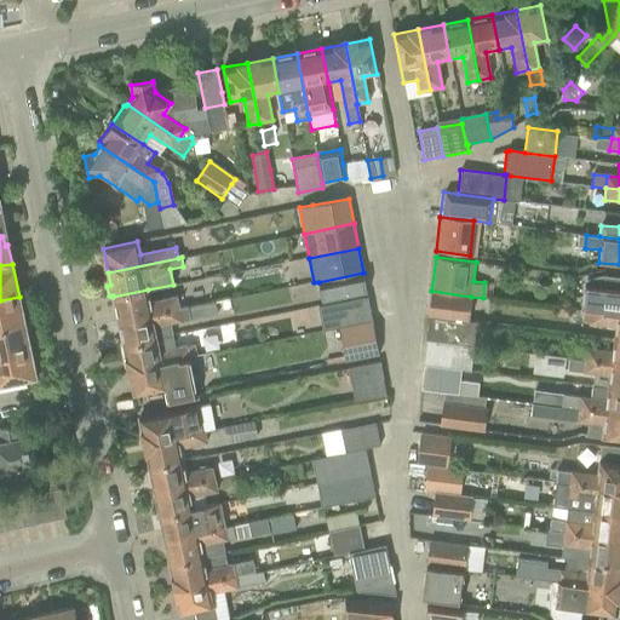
[(363,273),(319,282),(323,305),(368,297),(363,273)]
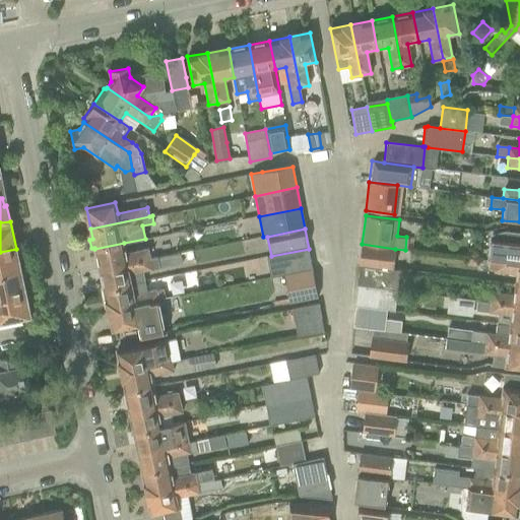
[(519,242),(519,243),(519,239),(519,234),(505,233),(491,236),(488,261),(519,264),(519,242)]
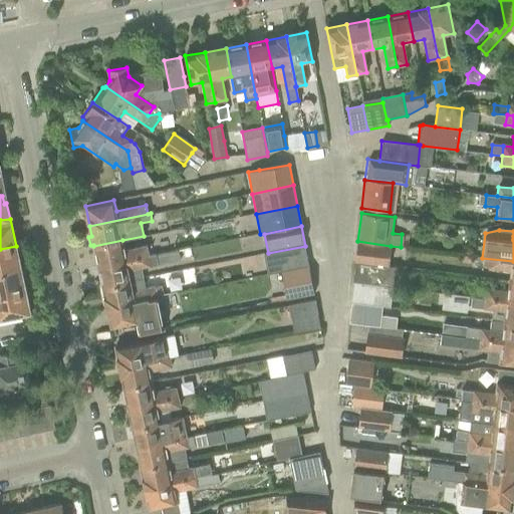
[(124,251),(122,240),(93,246),(97,266),(148,256),(146,246),(124,251)]
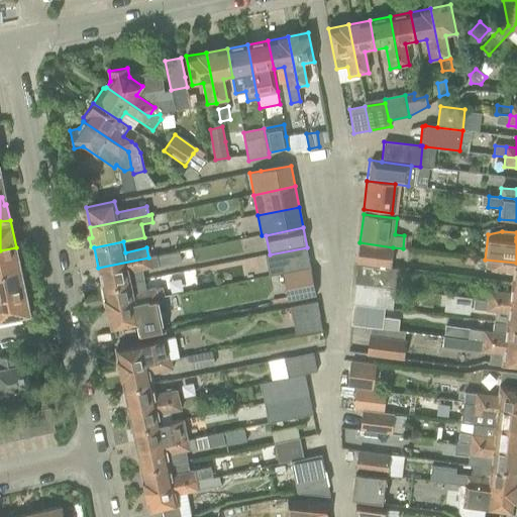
[(391,268),(393,247),(359,242),(357,263),(391,268)]
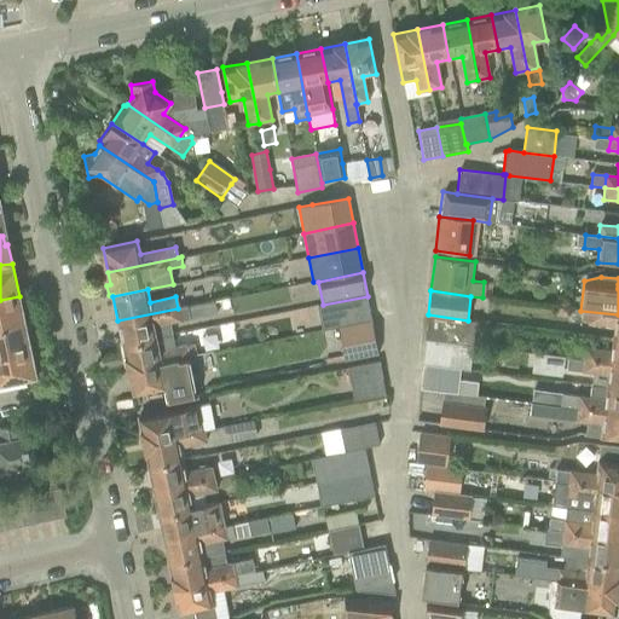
[(19,296),(0,300),(0,328),(24,323),(19,296)]
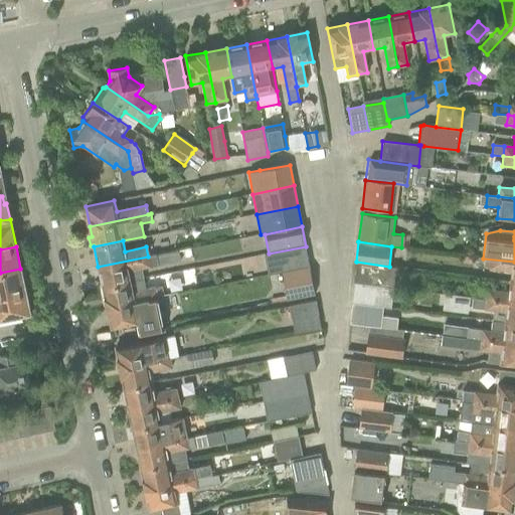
[(269,275),(282,272),(309,267),(310,267),(306,246),(269,253),(265,254),(269,275)]
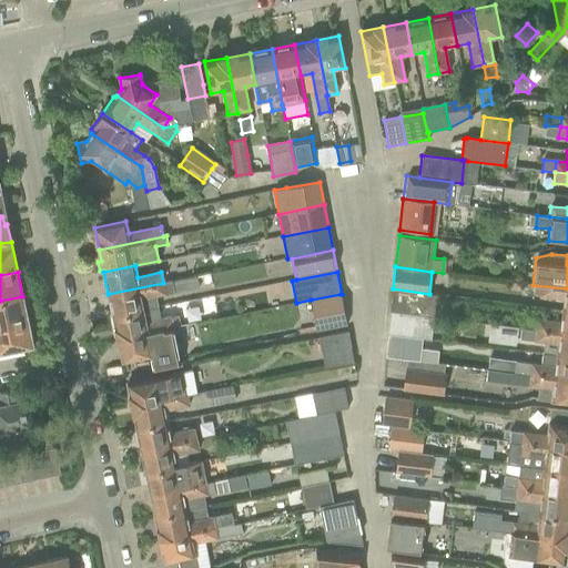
[(172,281),(163,283),(108,294),(113,316),(158,307),(155,296),(200,287),(198,275),(172,281)]
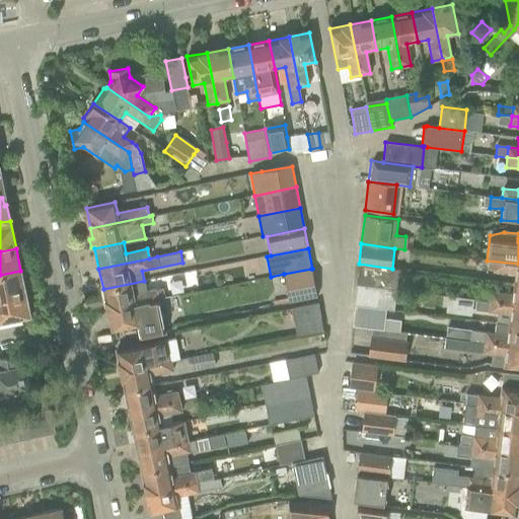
[(465,257),(464,266),(475,267),(476,258),(466,257),(465,257)]
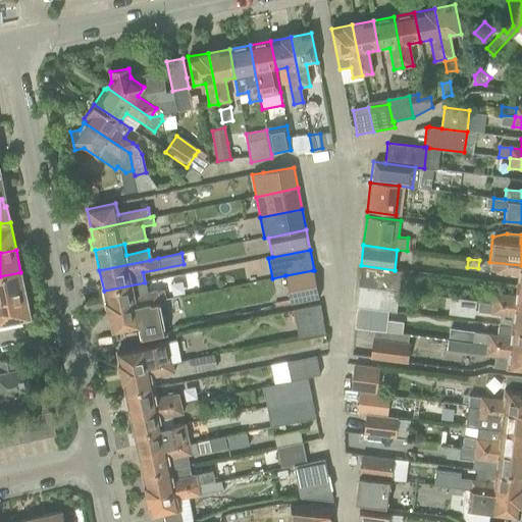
[(521,265),(489,262),(488,271),(518,275),(517,285),(521,285),(521,265)]
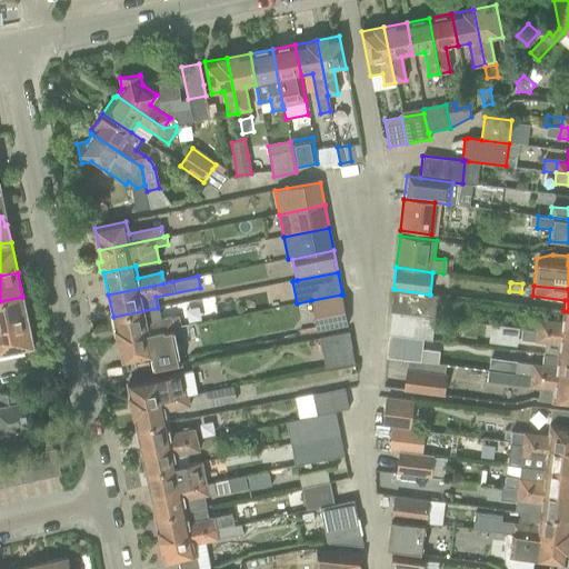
[(438,296),(430,295),(393,289),(391,312),(435,318),(438,296)]
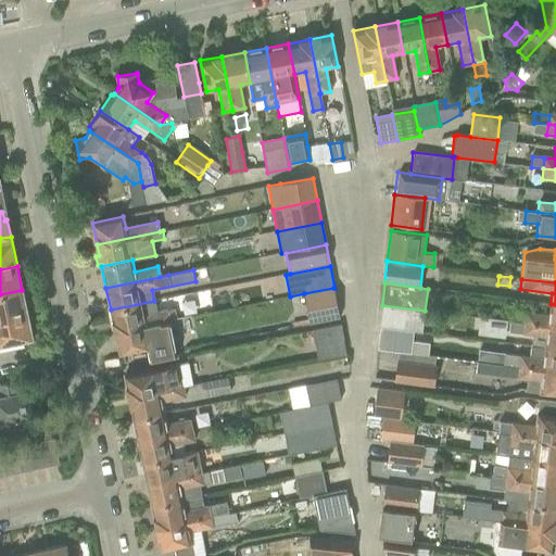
[(333,288),(304,293),(305,297),(311,324),(339,318),(333,288)]
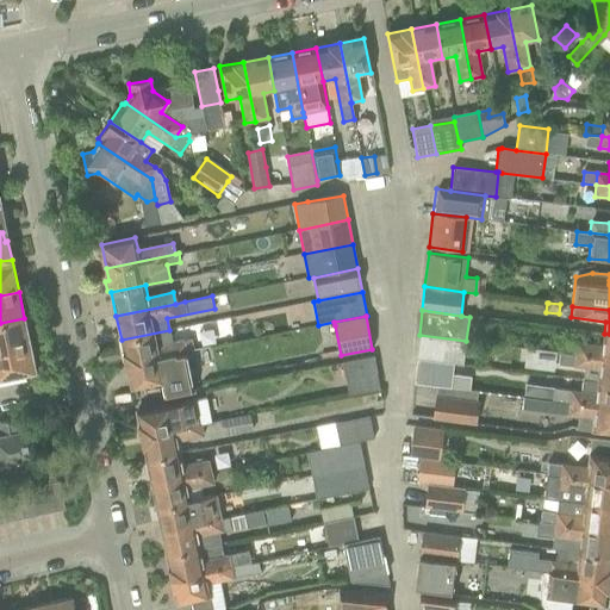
[(24,318),(0,323),(0,349),(30,344),(24,318)]
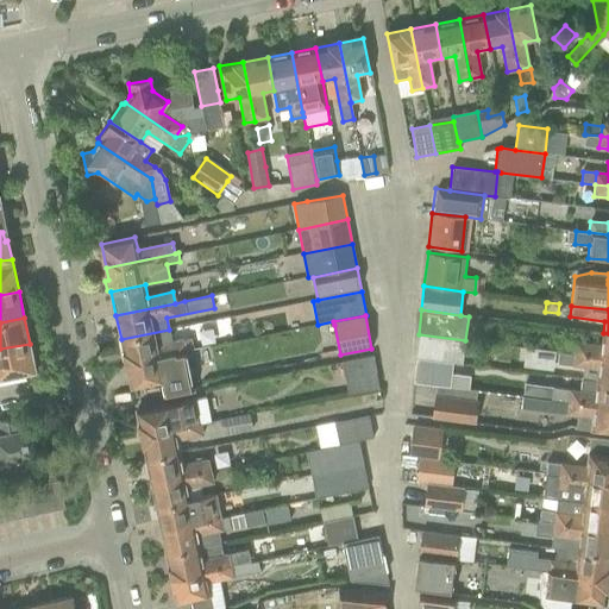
[(171,341),(169,330),(121,339),(126,363),(186,351),(183,339),(171,341)]
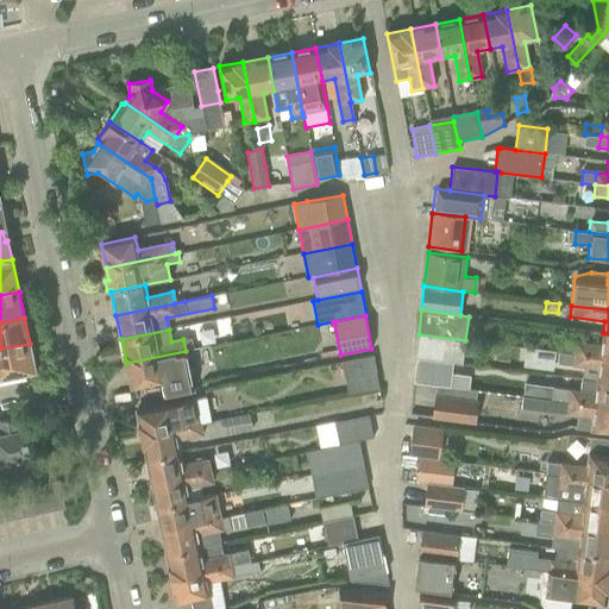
[(608,358),(608,333),(603,333),(601,346),(576,343),(575,355),(608,358)]
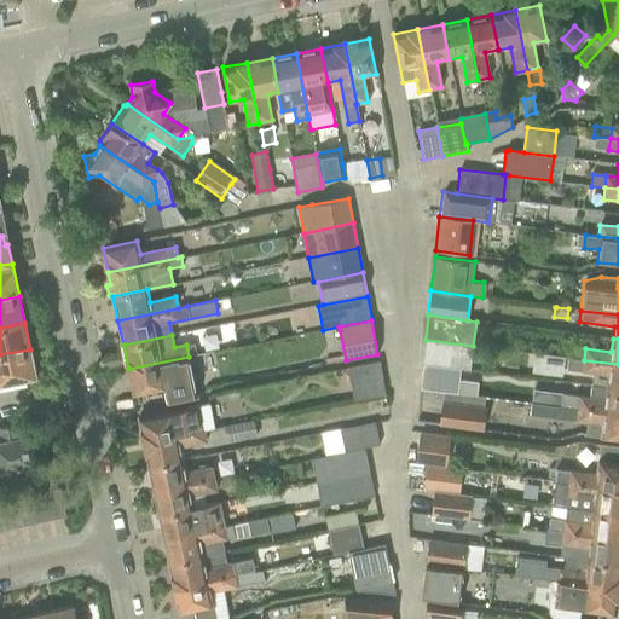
[(478,347),(473,346),(426,340),(422,364),(424,364),(457,368),(470,370),(472,357),(487,359),(489,348),(478,347)]
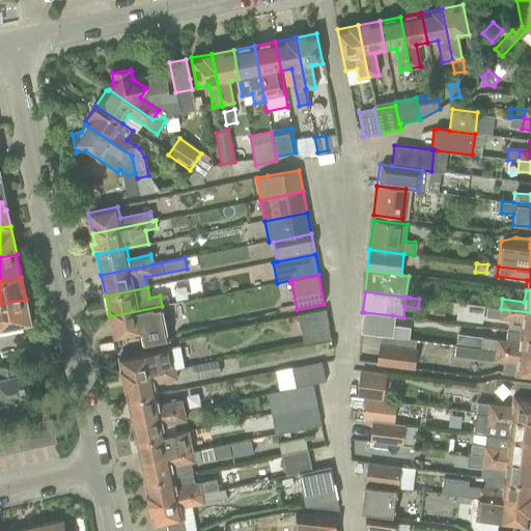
[(26,300),(0,304),(0,335),(22,332),(21,325),(30,323),(26,300)]
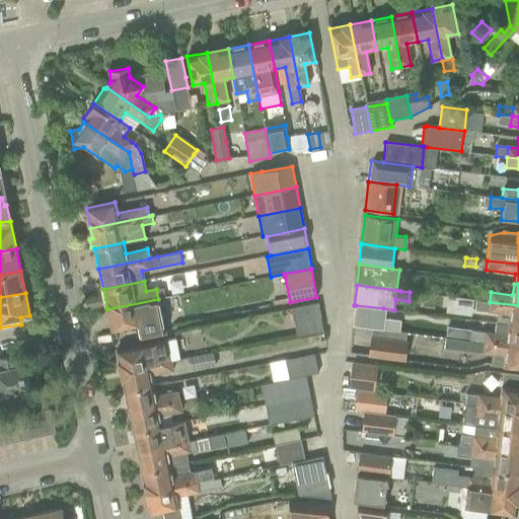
[(112,330),(138,325),(140,338),(165,332),(158,299),(107,309),(112,330)]
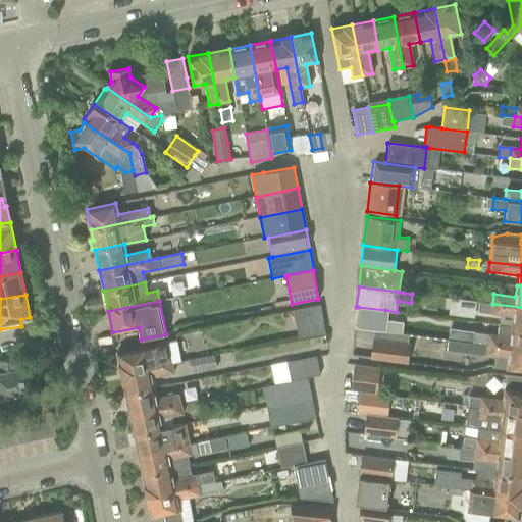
[(521,327),(521,307),(492,304),(479,302),(477,311),(500,314),(499,325),(521,327)]
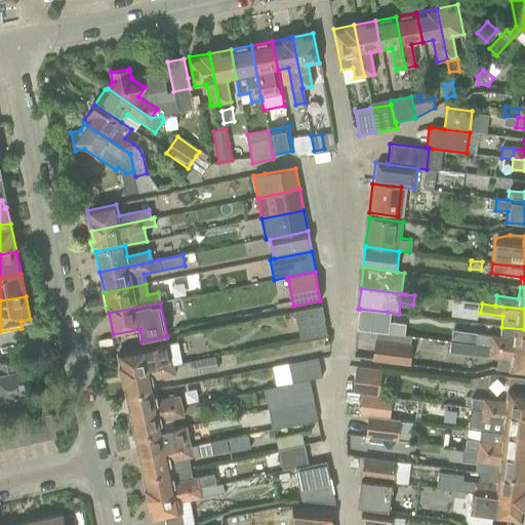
[(294,312),(296,326),(324,320),(322,307),(294,312)]
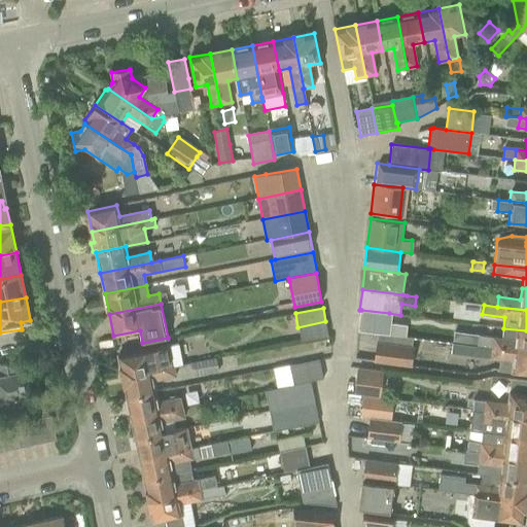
[(387,335),(389,313),(361,310),(358,330),(387,335)]
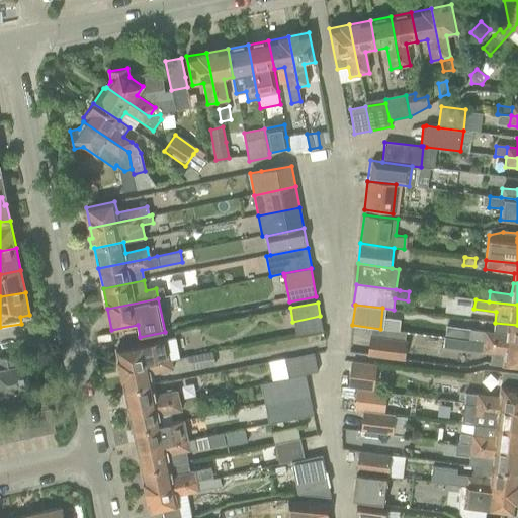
[(399,321),(381,318),(380,329),(397,331),(399,321)]
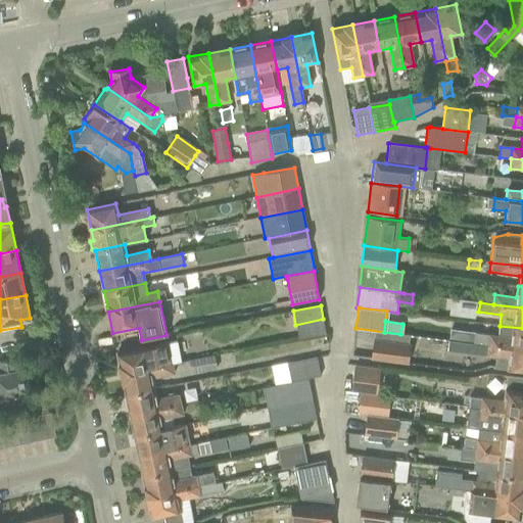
[(474,331),(472,343),(473,343),(522,349),(522,328),(500,326),(498,334),(474,331)]
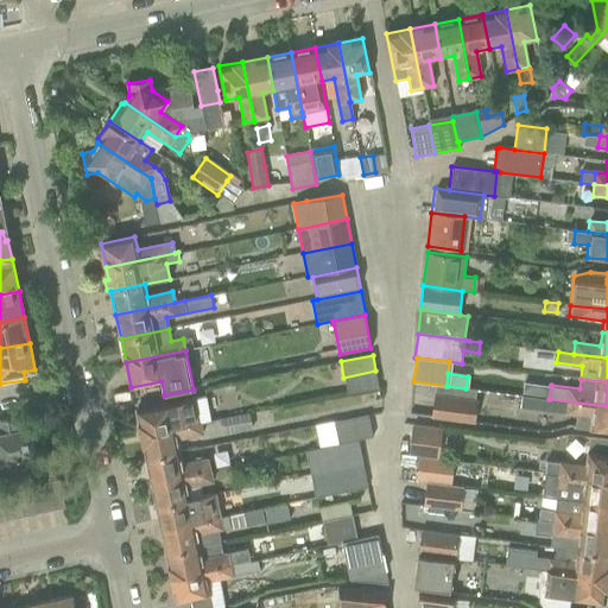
[(473,420),(476,390),(436,385),(432,415),(473,420)]
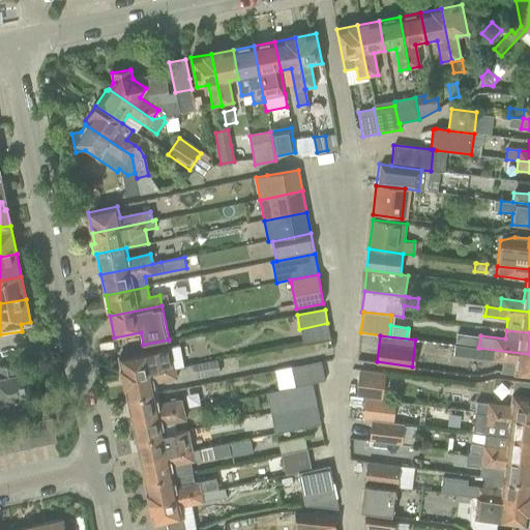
[(178,345),(139,353),(118,357),(122,379),(174,367),(182,366),(178,345)]
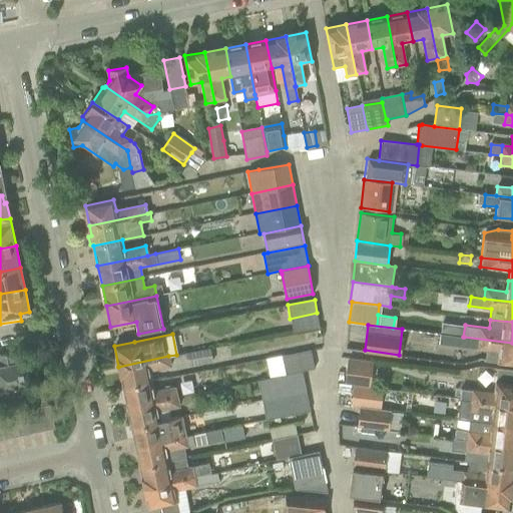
[(438,334),(437,344),(440,345),(456,346),(487,350),(486,361),(512,364),(512,343),(464,337),(463,337),(438,334)]
